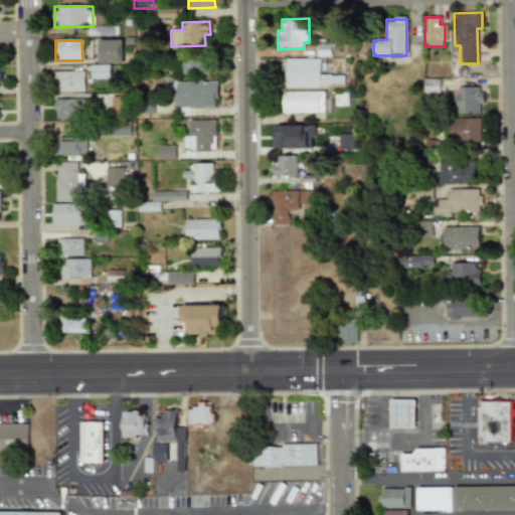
[(99,64),(122,63),(122,40),(99,40),(99,64)]
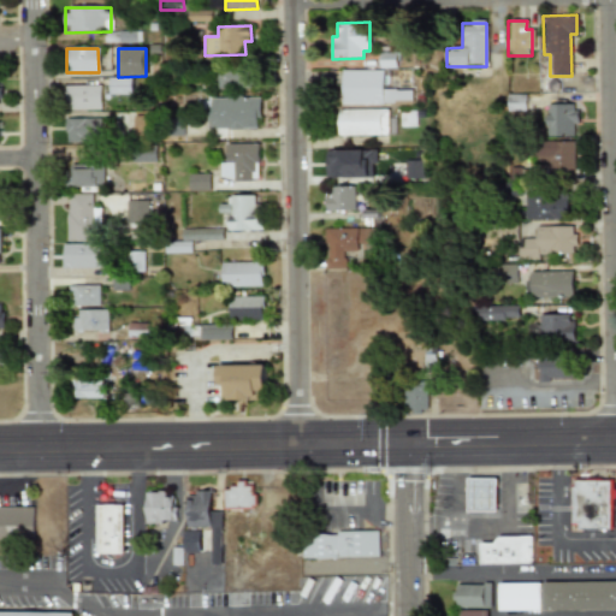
[(253,70),(217,70),(217,89),(253,89),(253,70)]
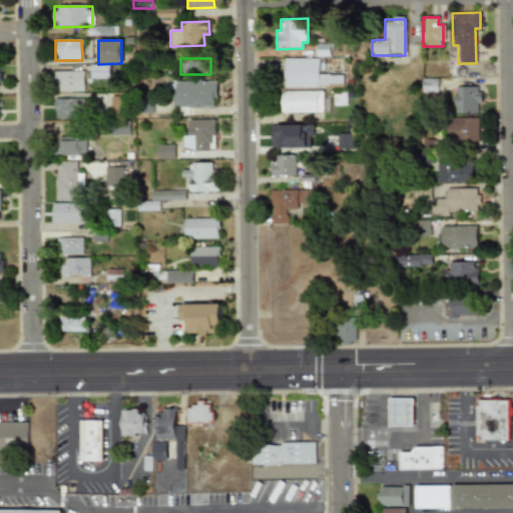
[(318,58),(284,59),(284,87),(342,86),(342,74),(318,75),(318,58)]
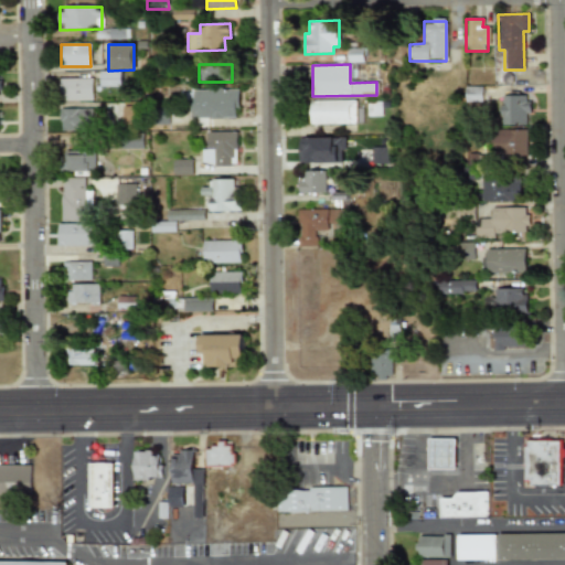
[(121,86),(120,72),(100,72),(100,87),(121,86)]
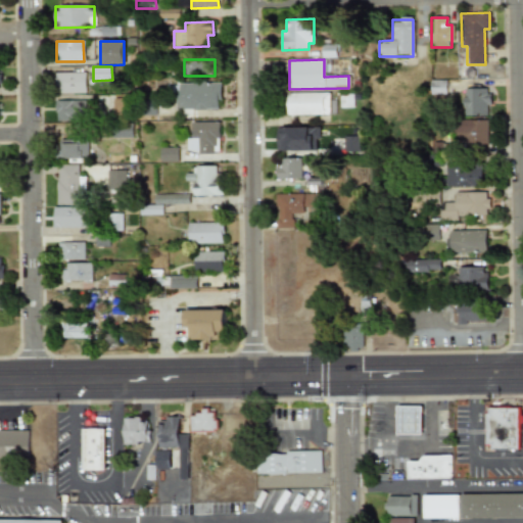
[(54,73),(54,93),(85,93),(85,74),(54,73)]
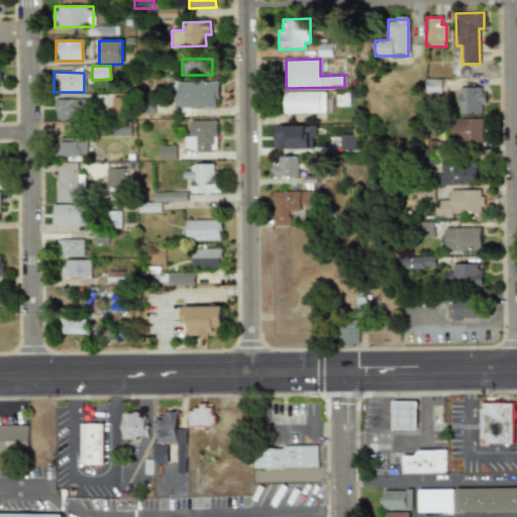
[(439,93),(439,80),(425,80),(424,93),(439,93)]
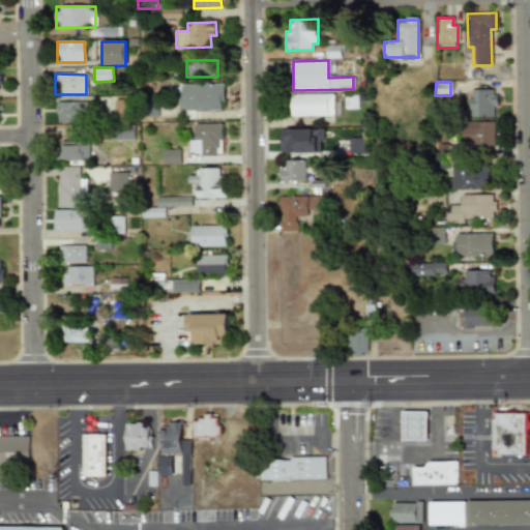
[(223,85),(181,84),(181,111),(223,112),(223,85)]
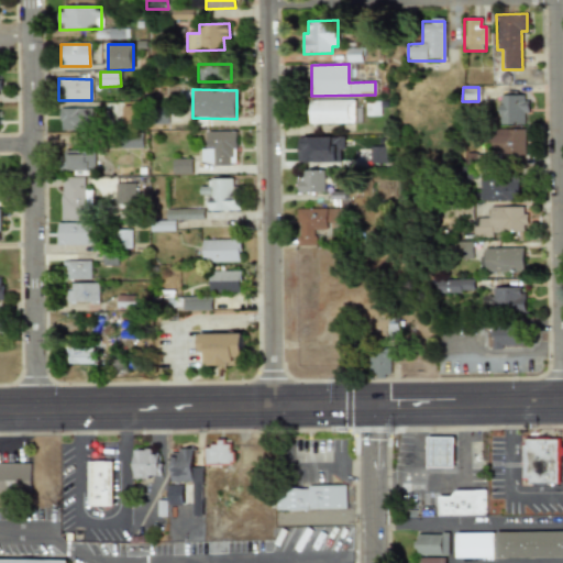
[(499,125),(523,124),(523,114),(527,114),(527,96),(499,96),(499,125)]
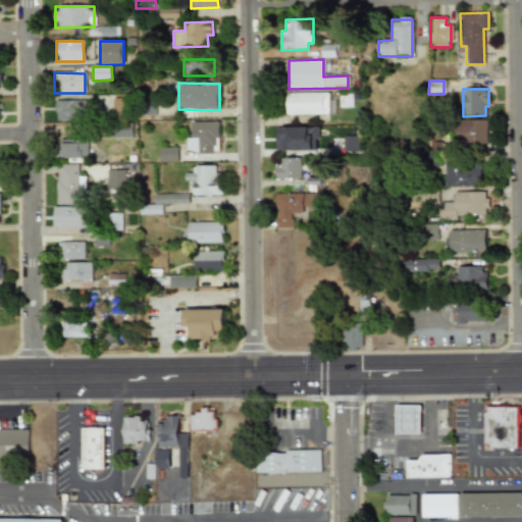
[(286,115),(328,114),(328,93),(286,93),(286,115)]
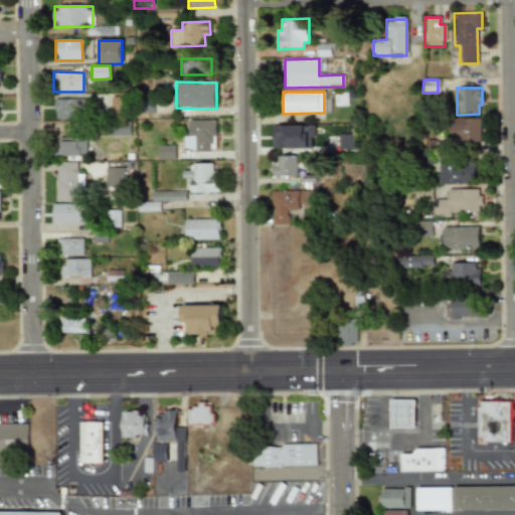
[(54,100),(53,119),(83,120),(83,100),(54,100)]
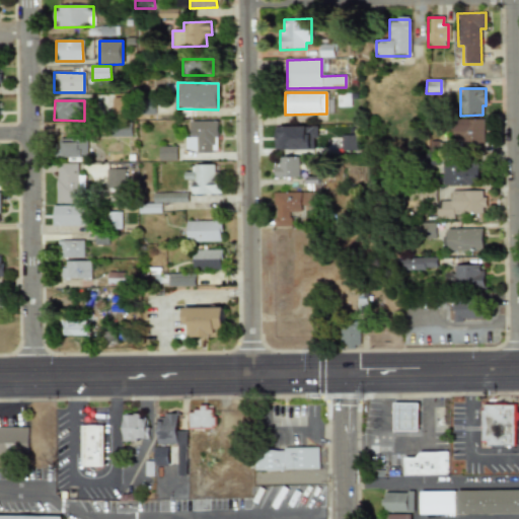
[(484,120),(451,119),(451,137),(461,137),(461,144),(483,144),(484,120)]
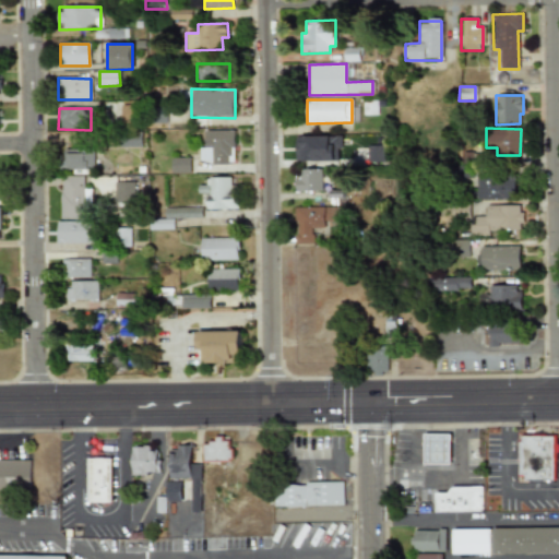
[(234,131),(204,131),(204,149),(200,149),(200,164),(229,164),(228,149),(234,149),(234,131)]
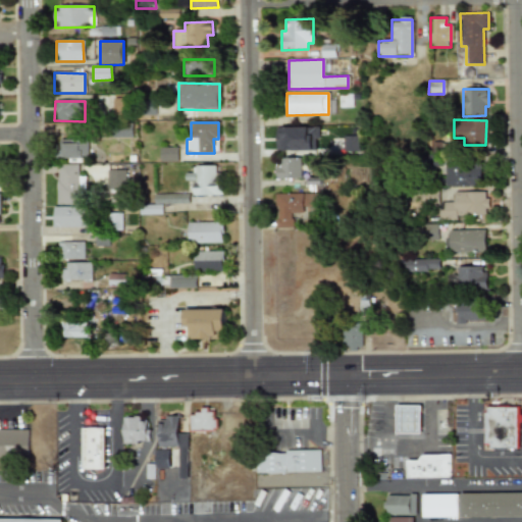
[(275,151),(317,151),(317,127),(275,128),(275,151)]
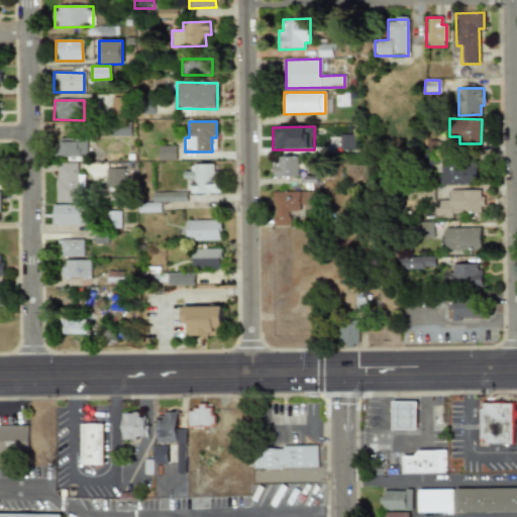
[(354,134),(338,135),(338,150),(354,150),(354,134)]
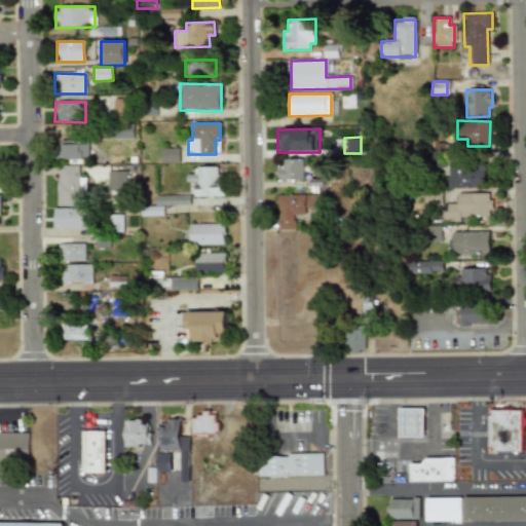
[(88,141),(59,141),(59,159),(88,160),(88,141)]
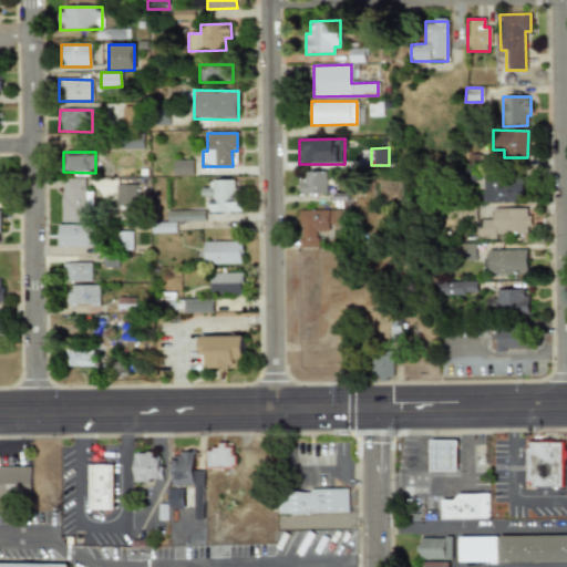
[(173,161),(174,176),(193,175),(192,161),(173,161)]
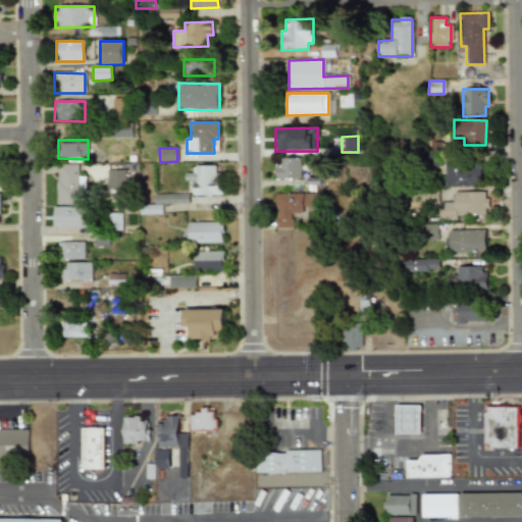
[(274,178),(300,178),(300,158),(280,158),(281,166),(274,167),(274,178)]
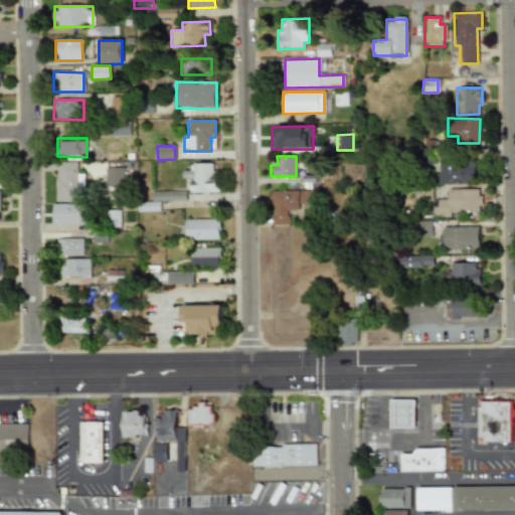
[(439,161),(439,183),(474,182),(473,160),(439,161)]
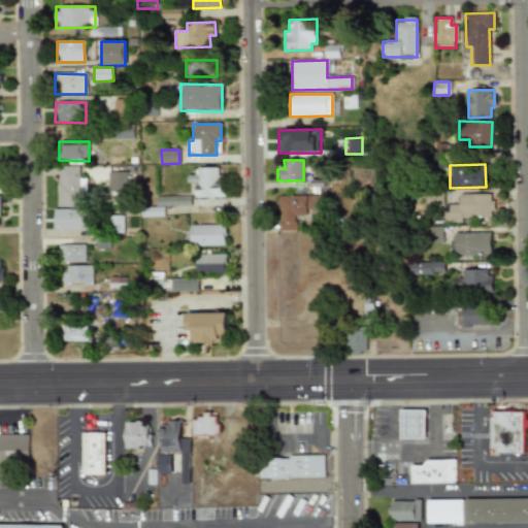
[(57,206),(84,207),(85,178),(78,178),(78,167),(57,166),(57,206)]
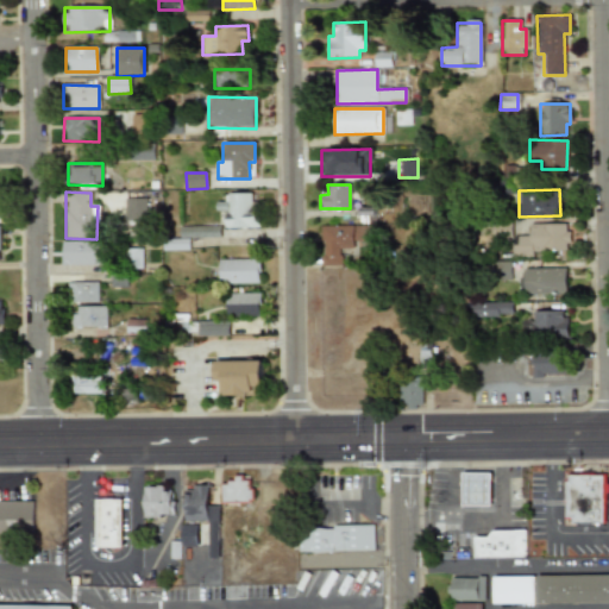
[(251,194),(226,194),(226,202),(215,202),(217,211),(225,211),(225,228),(259,227),(258,217),(251,218),(251,194)]
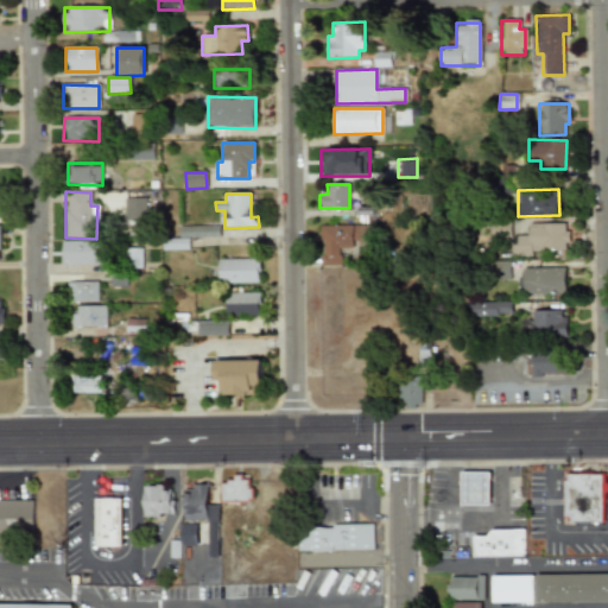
[(147,220),(147,200),(125,200),(125,220),(147,220)]
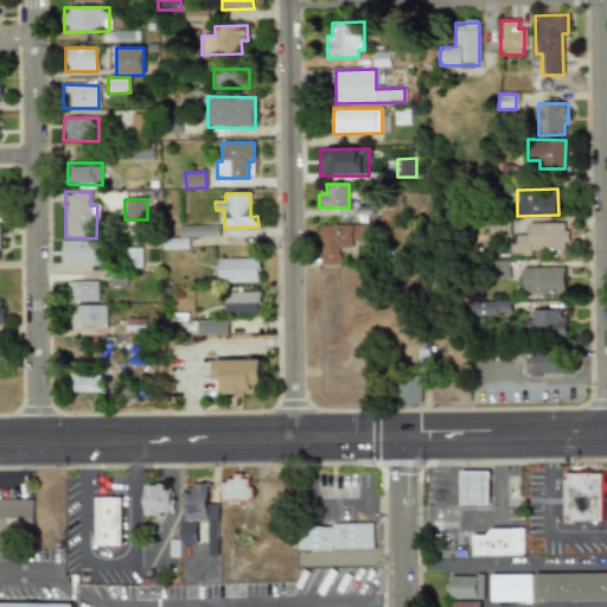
[(566,223),(528,223),(528,235),(512,235),(512,255),(532,255),(532,250),(566,250),(566,223)]
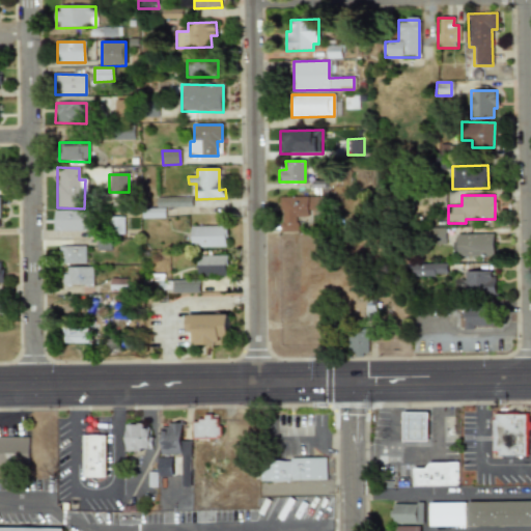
[(192,197),(157,198),(158,207),(192,207),(192,197)]
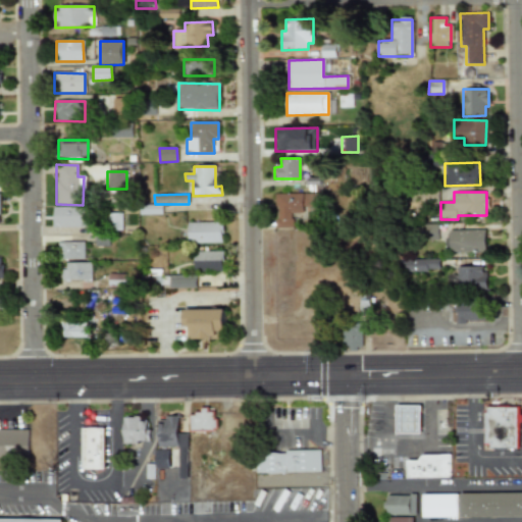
[(302,195),(275,194),(274,228),(292,228),(292,213),(302,213),(302,195)]
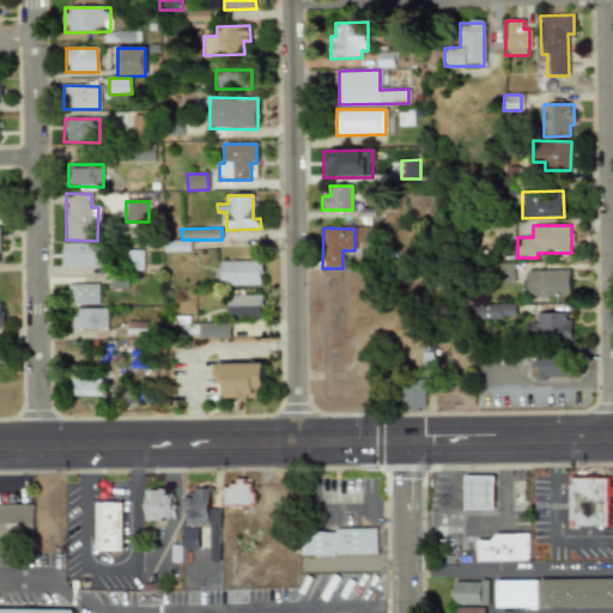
[(62,267),(97,267),(98,243),(62,243),(62,267)]
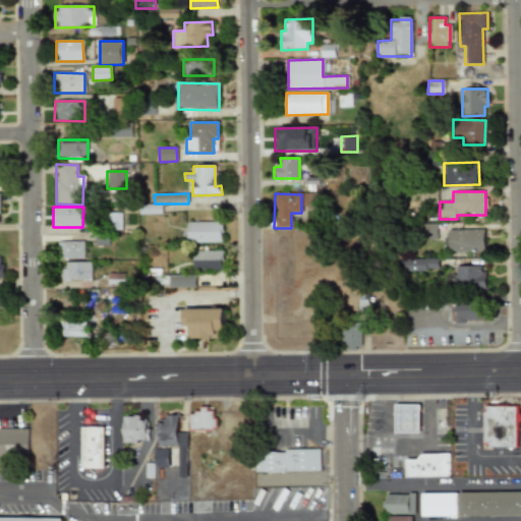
[(110,214),(110,230),(122,230),(122,213),(110,214)]
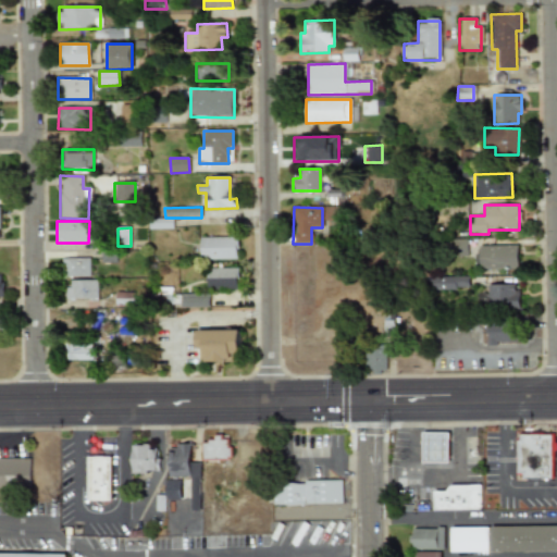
[(200,238),(200,260),(237,259),(236,237),(200,238)]
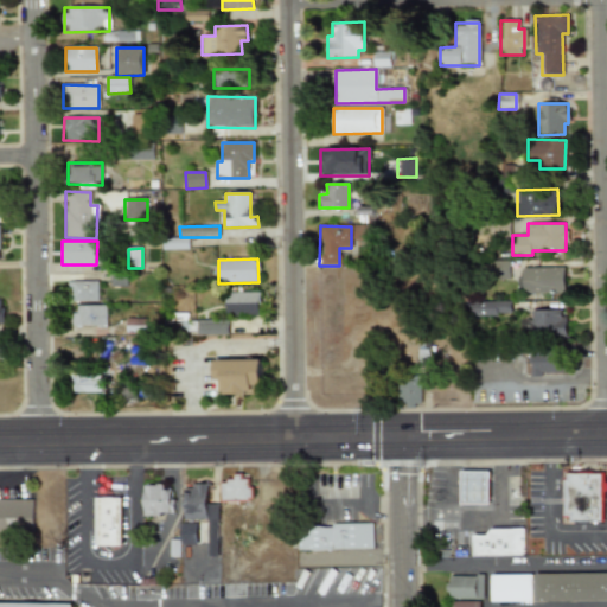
[(509,279),(509,261),(490,262),(491,279),(509,279)]
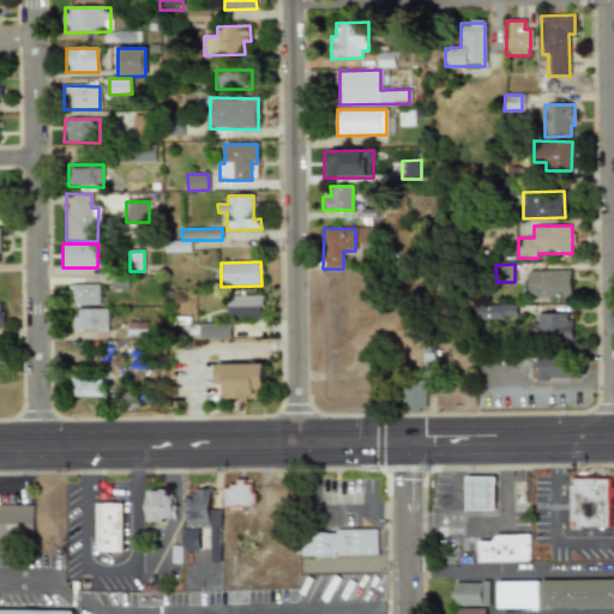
[(529,271),(528,296),(570,296),(570,271),(529,271)]
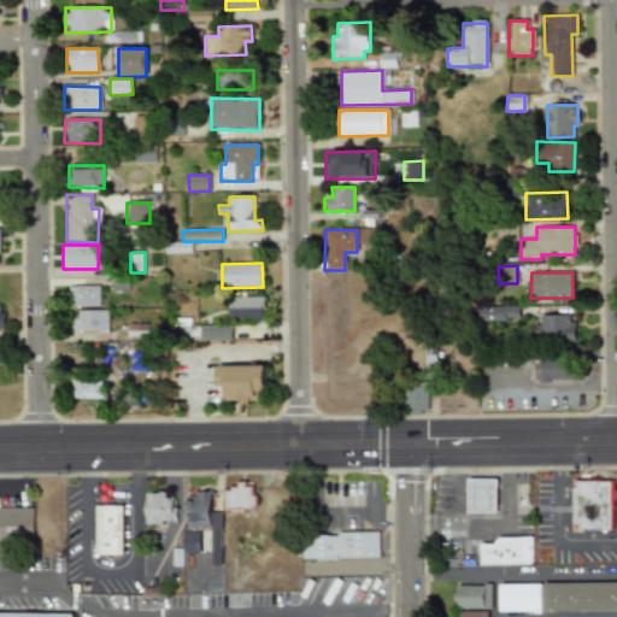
[(100,287),(68,287),(69,307),(100,306),(100,287)]
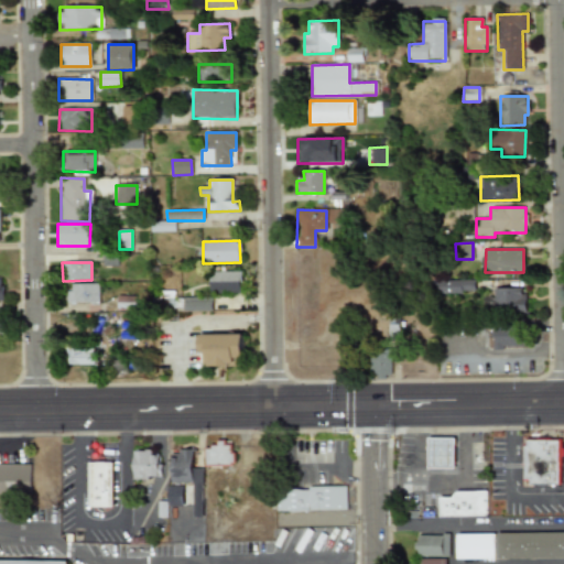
[(240,271),(209,271),(209,292),(240,293),(240,271)]
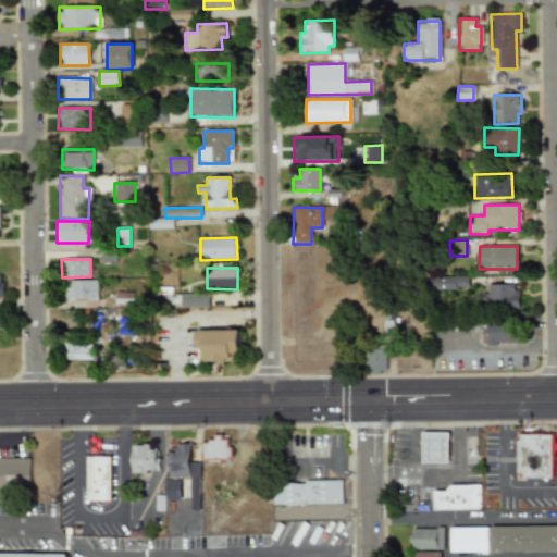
[(469,277),(433,276),(433,289),(469,289),(469,277)]
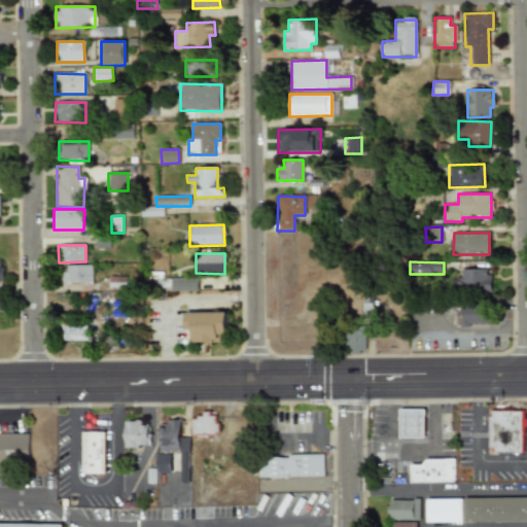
[(64,283),(93,283),(93,265),(63,266),(64,283)]
